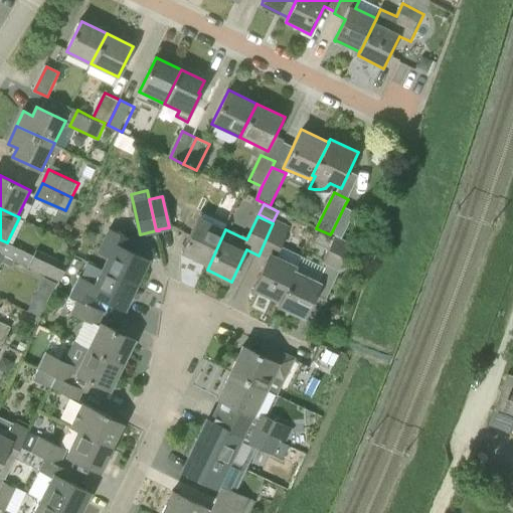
[(207,270),(225,229),(200,217),(183,251),(208,264),(206,270),(207,270)]
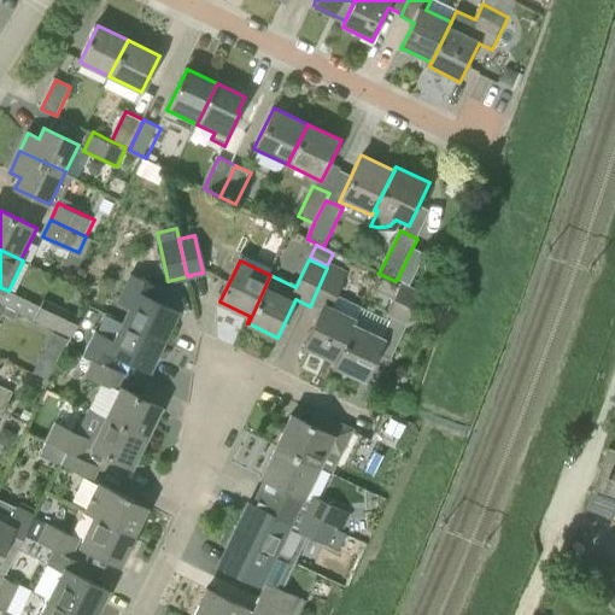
[(337,367),(356,324),(355,323),(357,318),(333,306),(349,273),(329,264),(327,268),(310,306),(322,311),(305,345),(337,361),(335,365),(337,367)]
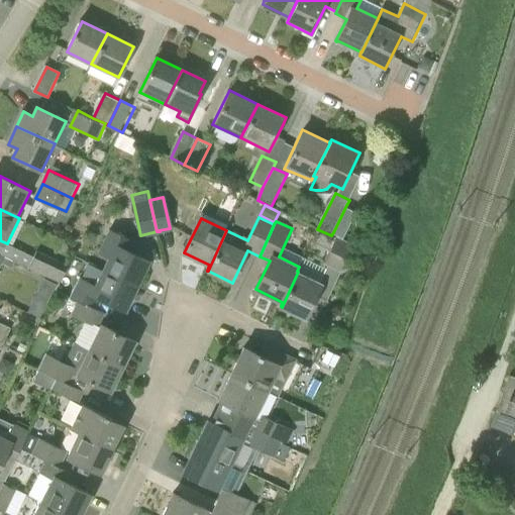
[(135,288),(148,261),(127,250),(132,240),(109,229),(98,252),(107,256),(101,271),(135,288)]
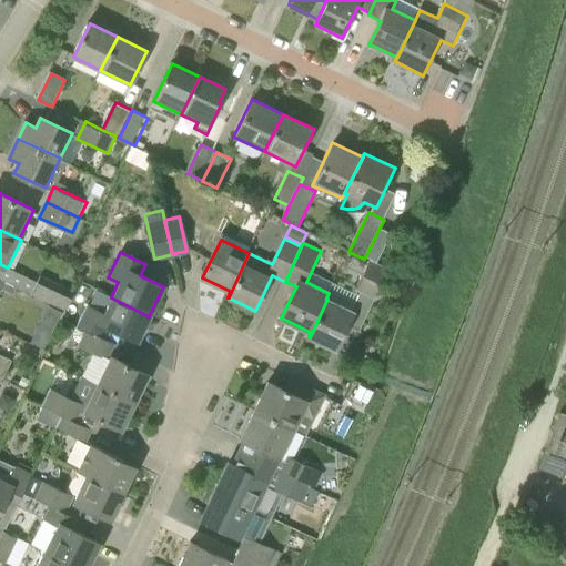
[(374,299),(387,272),(388,269),(371,261),(356,290),(374,299)]
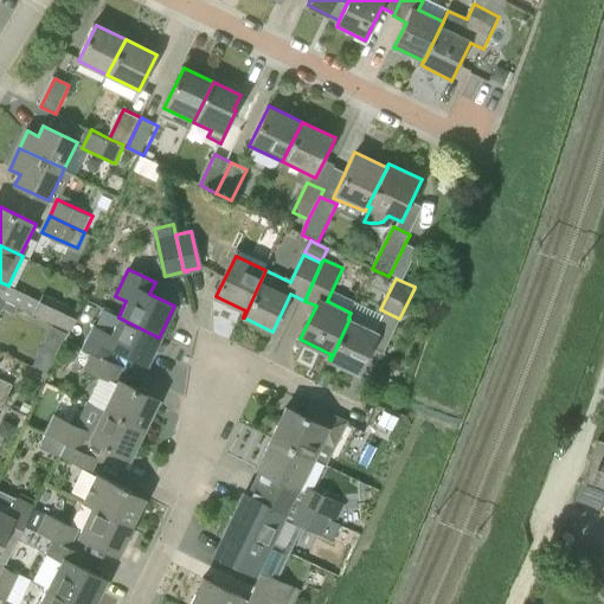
[(40,302),(33,315),(71,333),(81,312),(44,295),(40,302)]
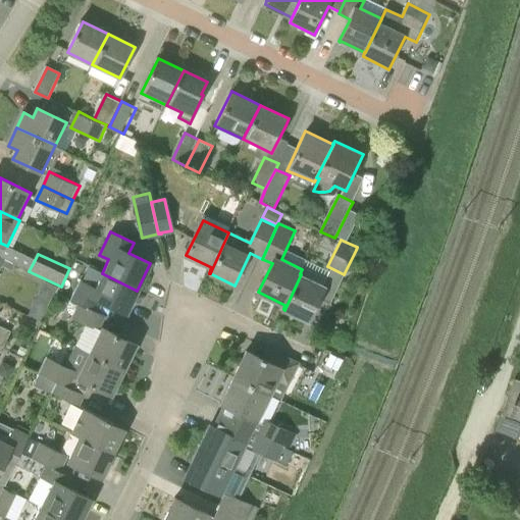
[(16,265),(6,260),(2,267),(12,272),(16,265)]
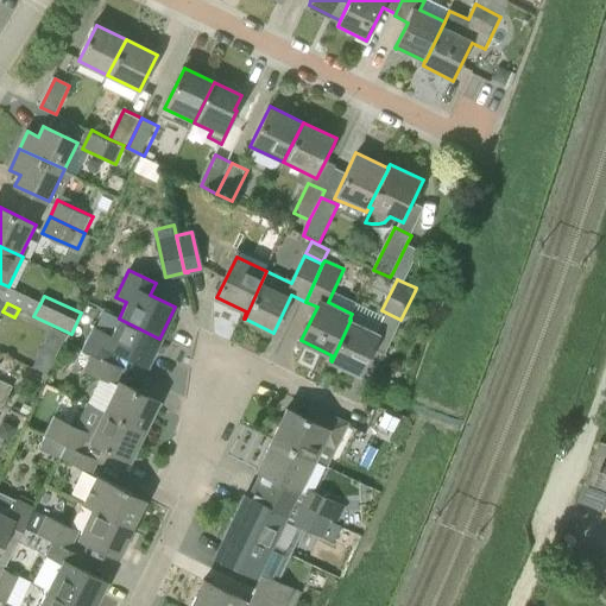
[(159,339),(119,319),(112,335),(94,327),(82,351),(92,355),(114,366),(124,371),(124,370),(114,365),(120,352),(147,365),(159,339)]
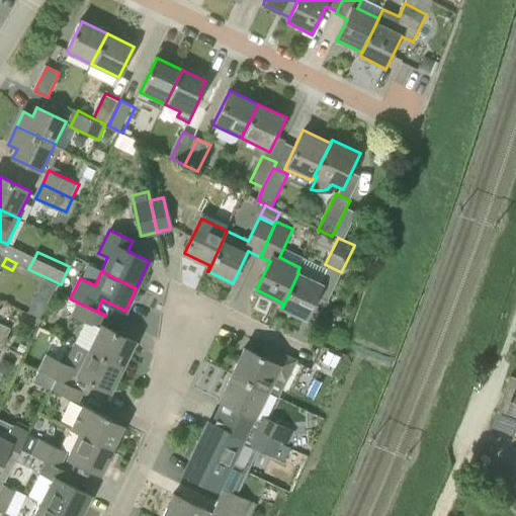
[(307,319),(323,283),(298,272),(282,308),(307,319)]
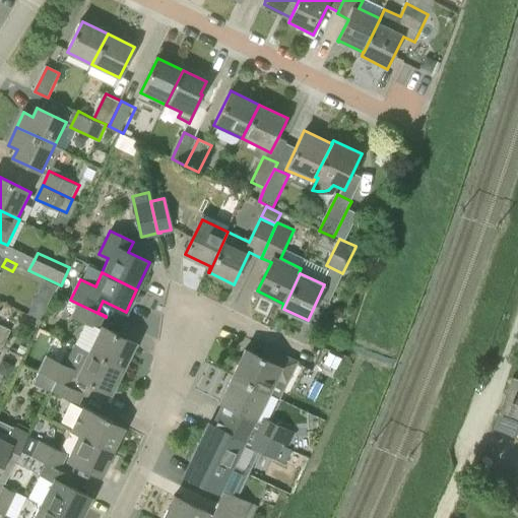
[(101,326),(101,327),(106,317),(98,313),(78,304),(72,317),(99,330),(101,326)]
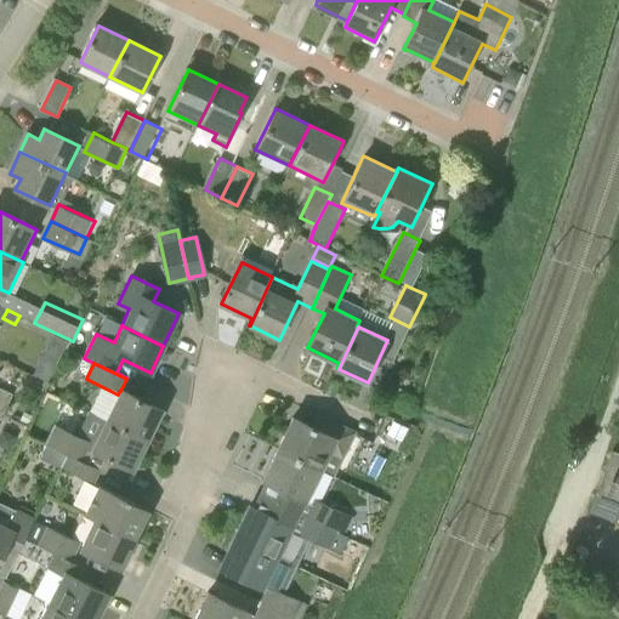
[(163,410),(120,391),(120,390),(118,395),(104,421),(146,442),(163,410)]
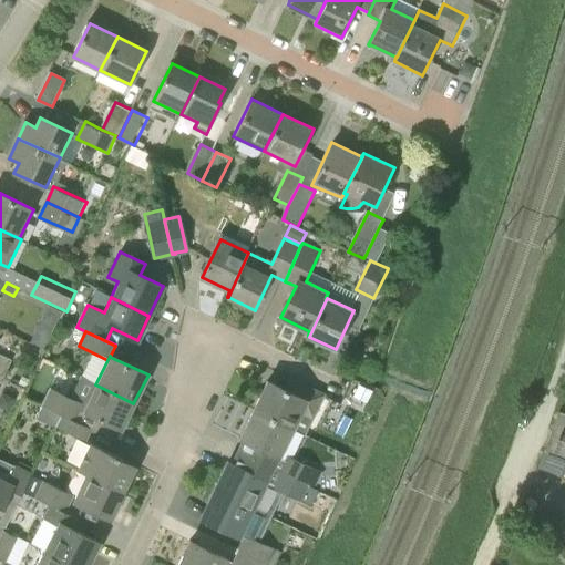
[(325,396),(291,380),(285,391),(268,382),(255,410),(296,429),(306,434),(312,420),(325,396)]
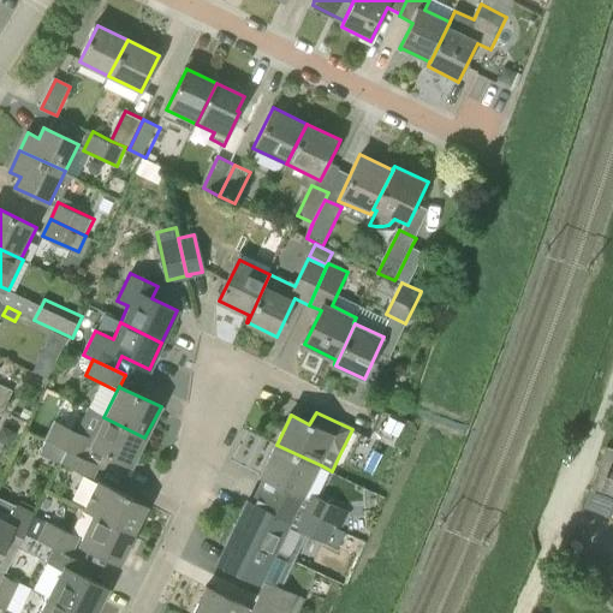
[(103,417),(94,439),(90,445),(131,465),(144,438),(103,417)]
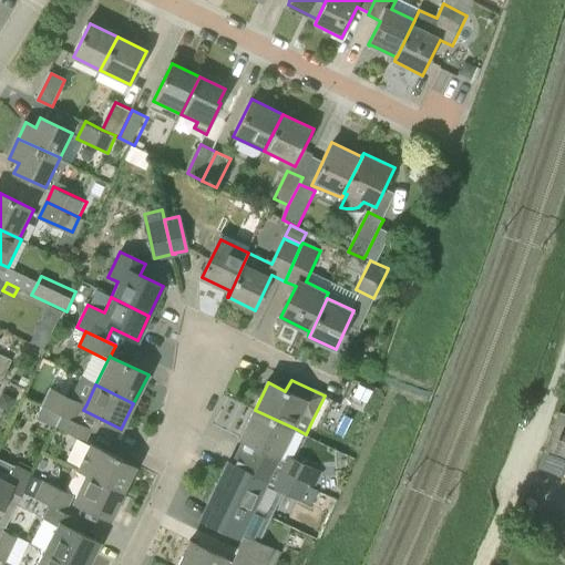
[(62,415),(74,421),(83,403),(50,388),(42,406),(62,415)]
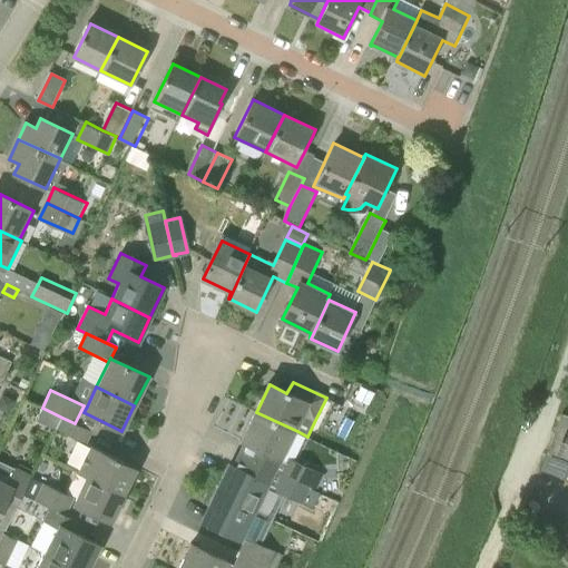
[(277,472),(297,431),(256,412),(237,452),(277,472)]
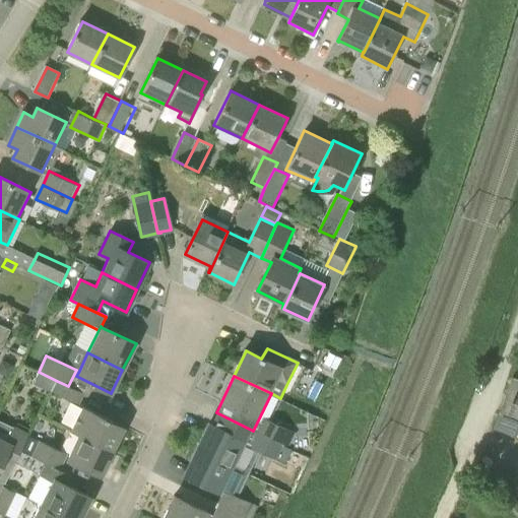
[(84,394),(68,386),(57,381),(52,392),(79,405),(84,394)]
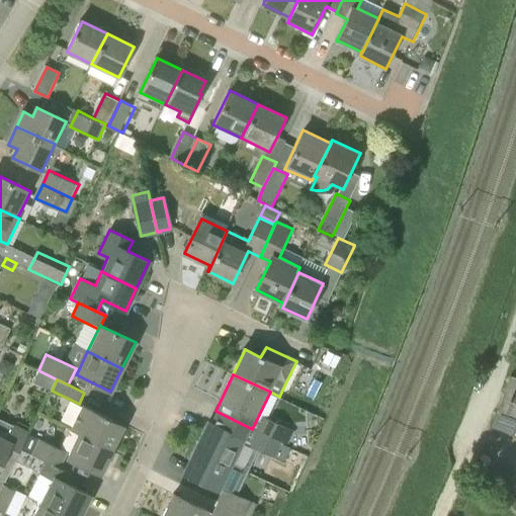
[(112,451),(124,426),(82,405),(70,430),(112,451)]
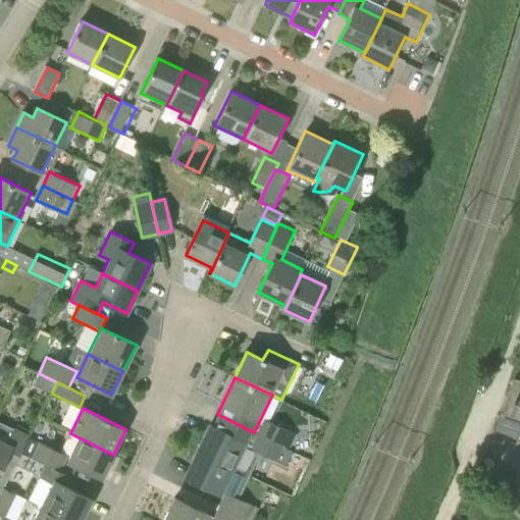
[(291,451),(298,435),(264,419),(257,434),(291,451)]
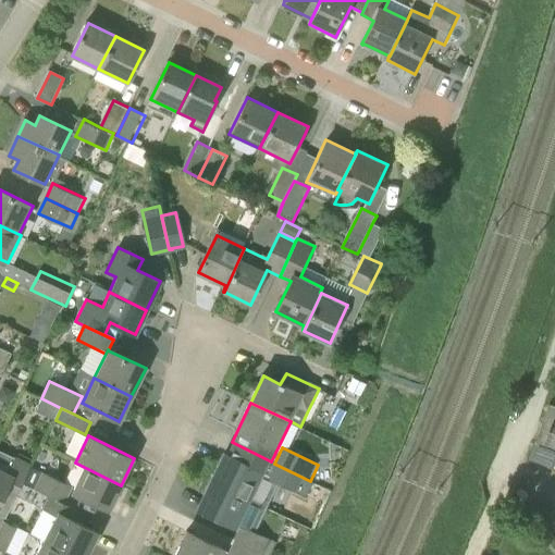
[(250,500),(264,472),(226,454),(212,482),(250,500)]
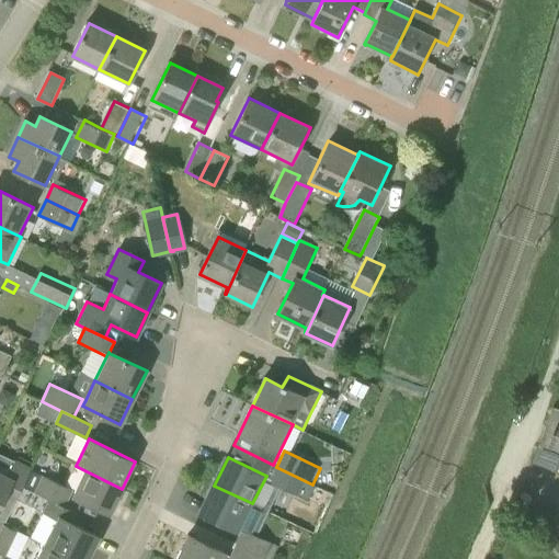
[(14,501),(30,467),(16,460),(9,476),(0,471),(0,506),(6,497),(14,501)]
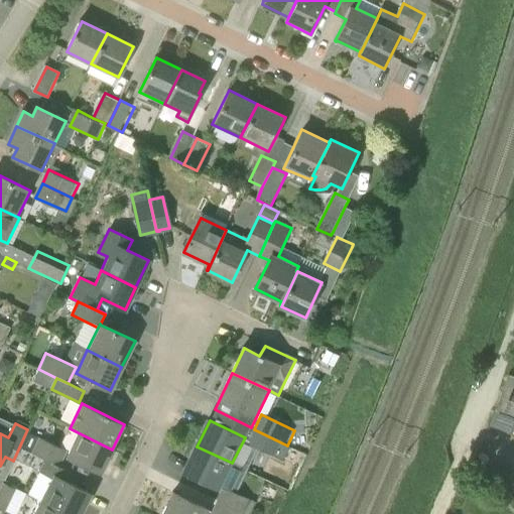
[(101,474),(112,450),(70,428),(69,428),(77,432),(66,457),(101,474)]
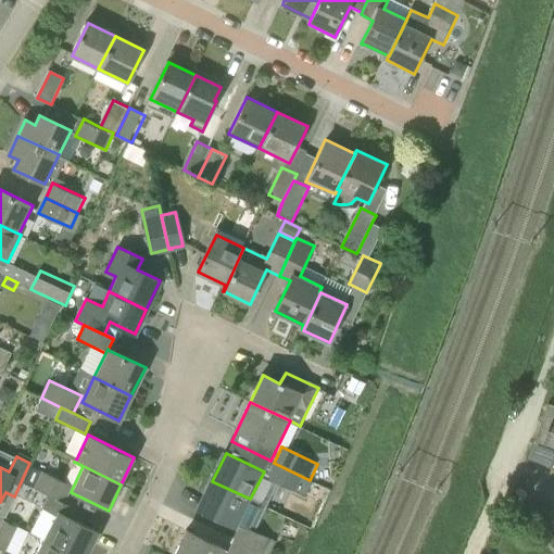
[(313,481),(310,480),(274,463),(266,478),(305,498),(313,481)]
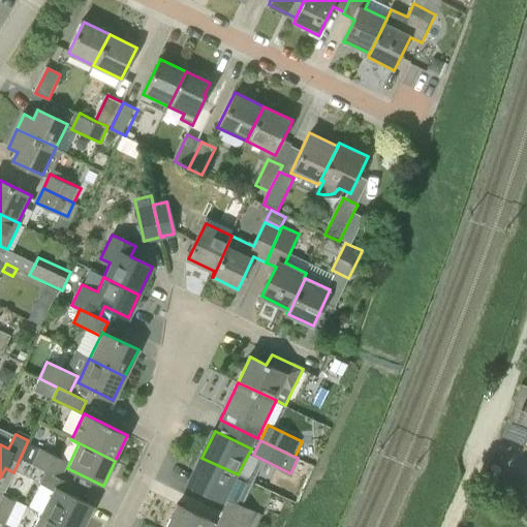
[(34,466),(47,472),(62,479),(69,463),(42,450),(34,466)]
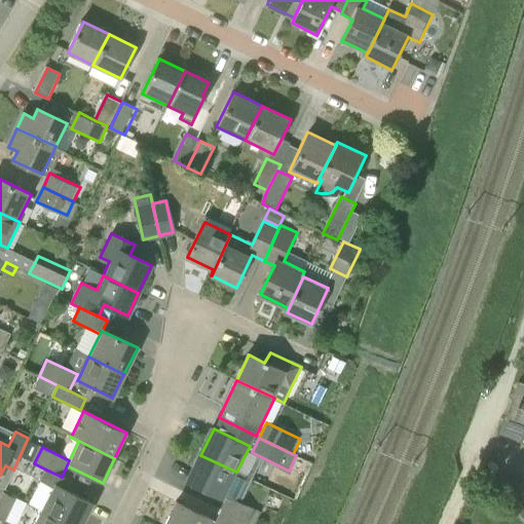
[(224,499),(236,472),(200,455),(187,482),(224,499)]
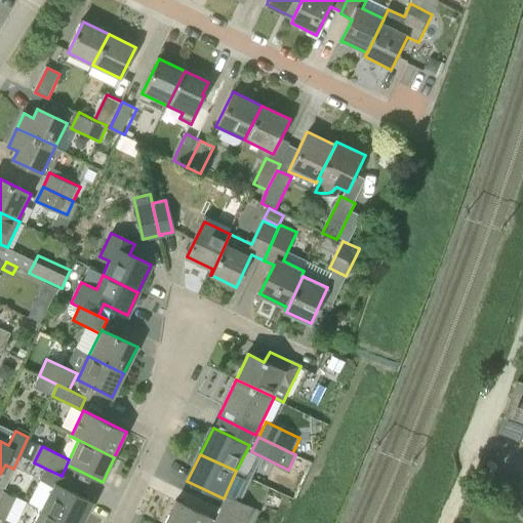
[(71,480),(62,476),(46,469),(41,481),(53,487),(42,510),(68,522),(82,522),(92,503),(67,489),(71,480)]
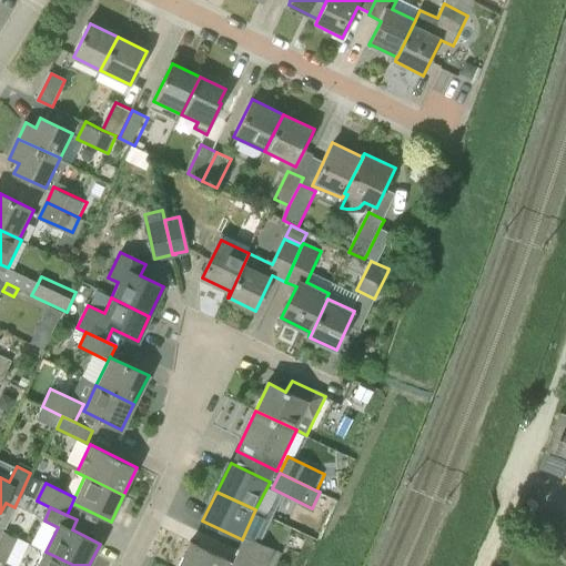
[(0,561),(6,564),(18,538),(4,533),(0,543),(0,561)]
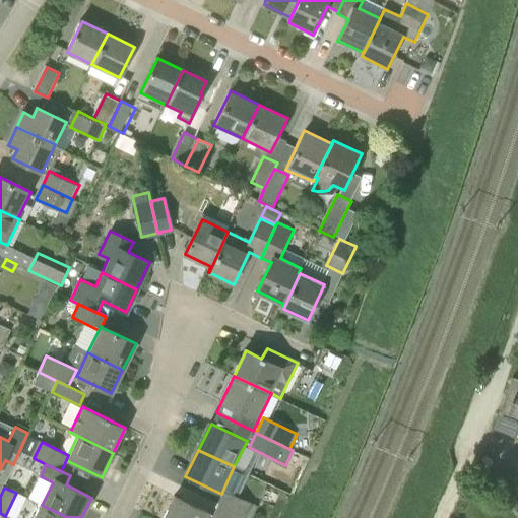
[(225,492),(218,506),(243,517),(248,517),(253,505),(225,492)]
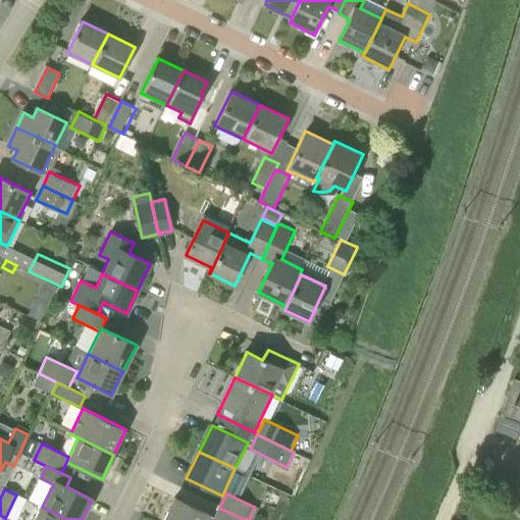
[(5,517),(10,519),(17,519),(28,501),(15,496),(5,517)]
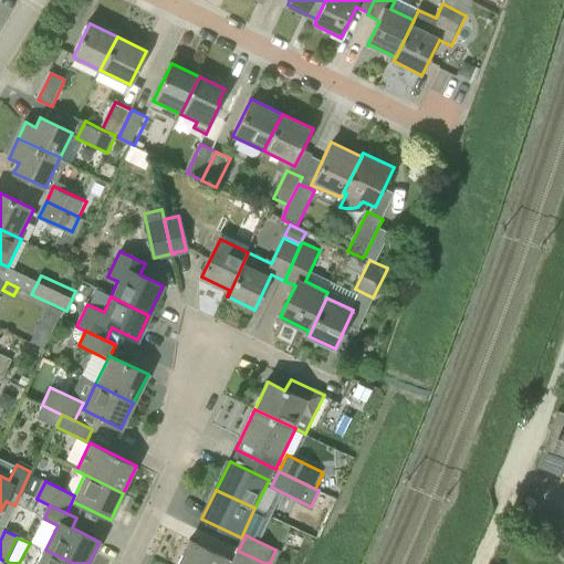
[(227,563),(229,560),(190,542),(179,563),(227,563)]
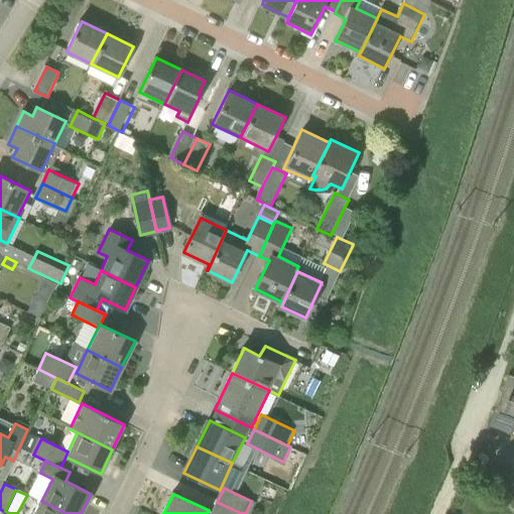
[(67,513),(41,501),(34,513),(67,513)]
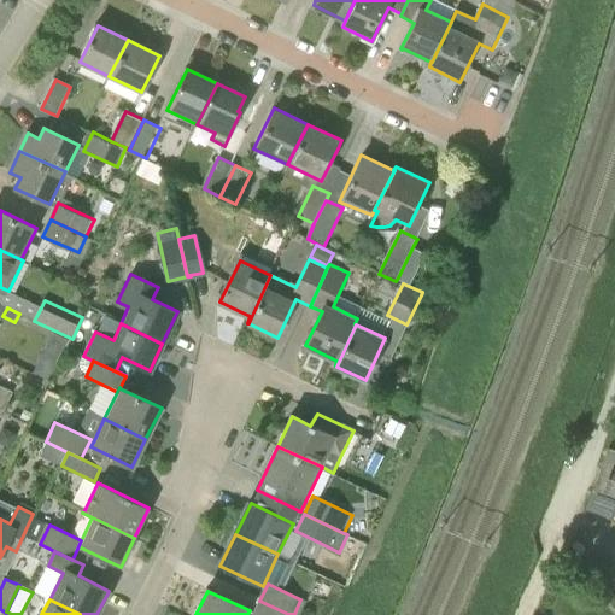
[(288,614),(259,601),(253,614),(288,614)]
